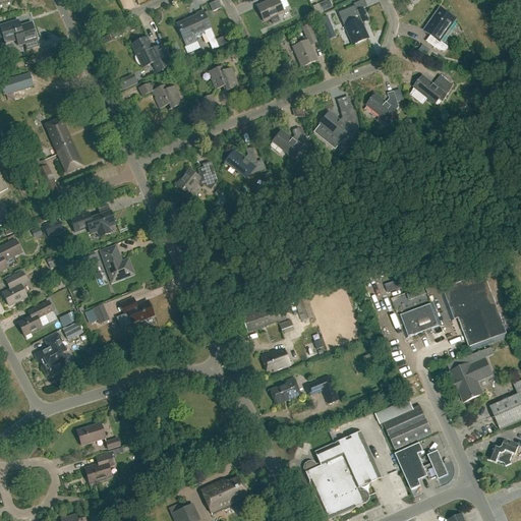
[(272,0),(256,7),(263,21),(270,18),(272,24),(278,21),(276,15),(284,12),(282,8),(286,6),(284,2),(286,1),(285,0),(272,0)]
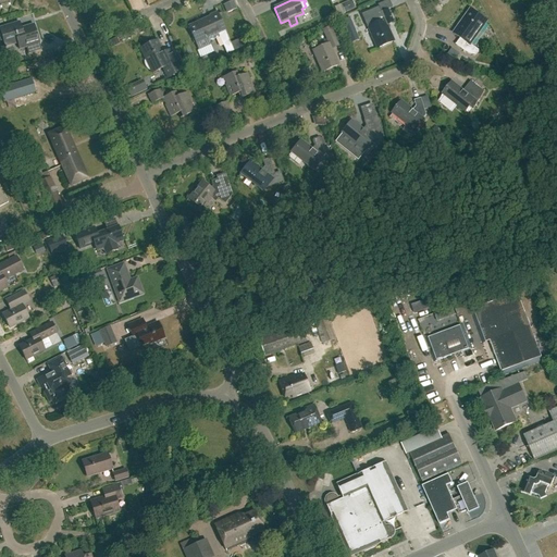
[(393,22),(387,9),(380,12),(383,20),(367,26),(376,49),(393,41),(385,25),(393,22)]
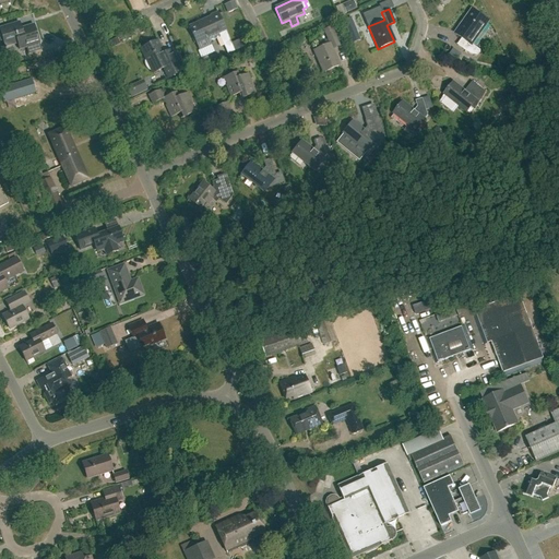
[(488,21),(471,9),(454,32),(461,37),(456,45),(467,52),(476,56),(479,50),(472,44),(488,21)]
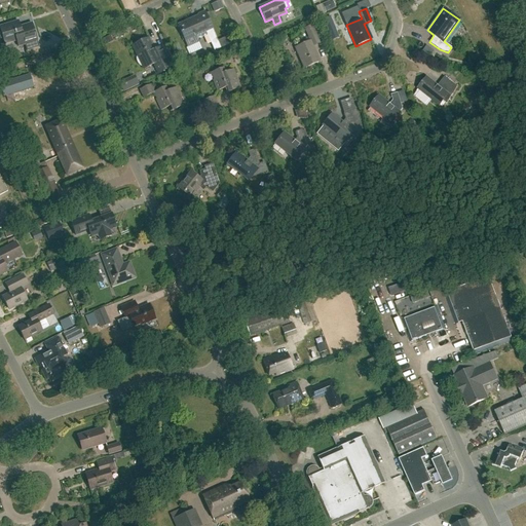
[(220,49),(205,15),(178,27),(187,48),(198,44),(195,36),(204,31),(214,52),(220,49)]
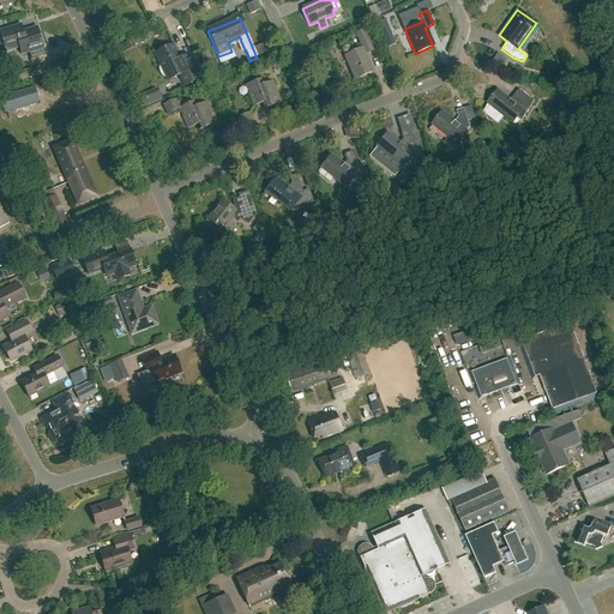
[(386,19),(377,24),(383,37),(392,34),(386,19)]
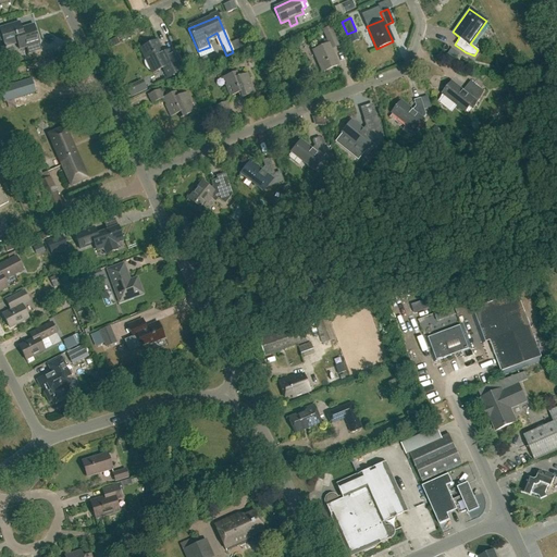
[(26,48),(28,54),(41,50),(34,25),(21,29),(19,23),(0,28),(0,29),(5,47),(17,44),(20,49),(26,48)]
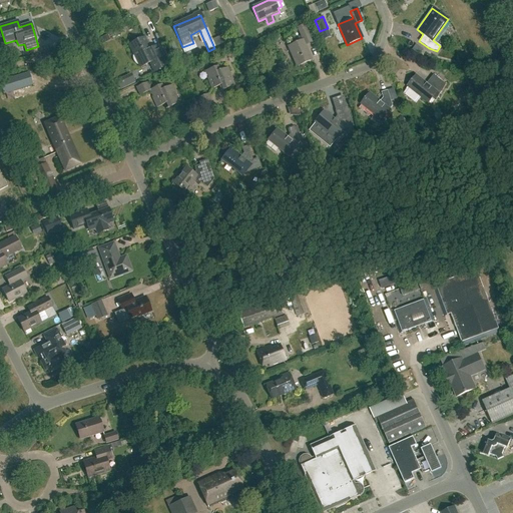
[(312,43),(304,25),(298,28),(303,41),(289,47),(297,66),(312,60),(305,46),(312,43)]
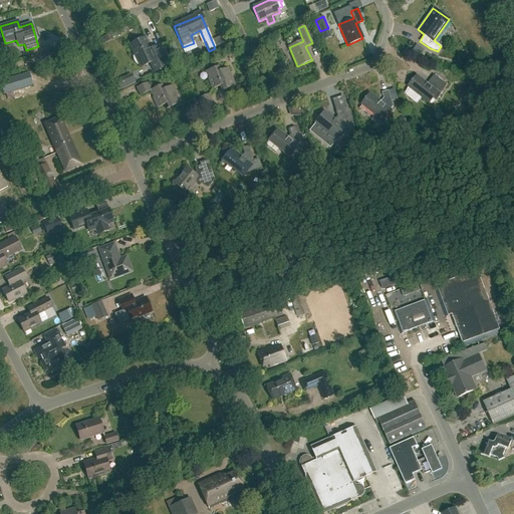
[(153,54),(146,38),(129,46),(140,68),(150,63),(155,73),(168,67),(160,51),(153,54)]
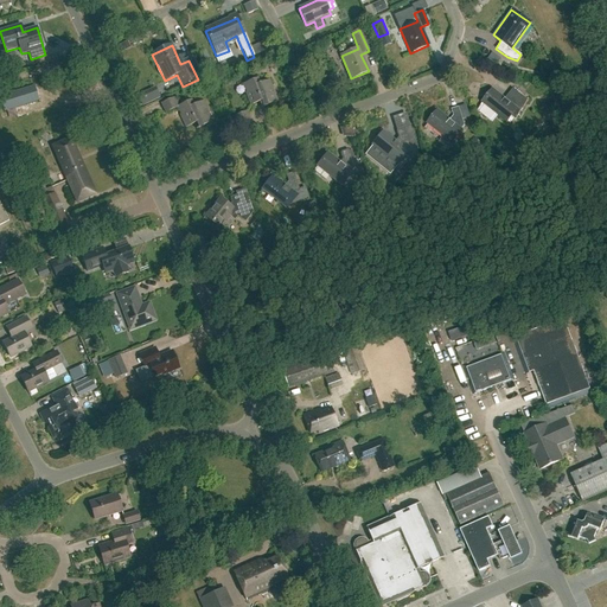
[(260,84),(257,80),(242,85),(250,106),(257,103),(260,109),(278,102),(269,81),(260,84)]
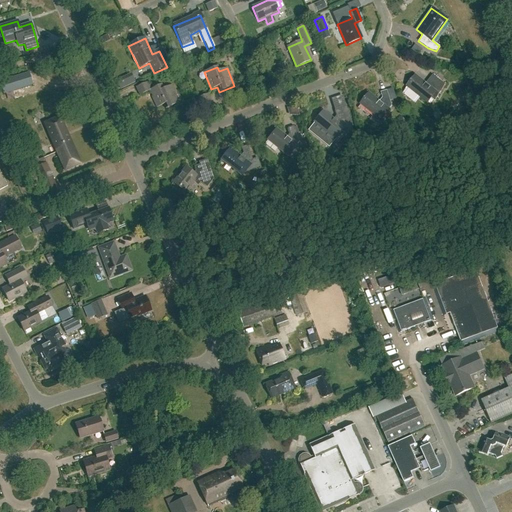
[(28,72),(0,81),(0,85),(3,95),(33,86),(28,72)]
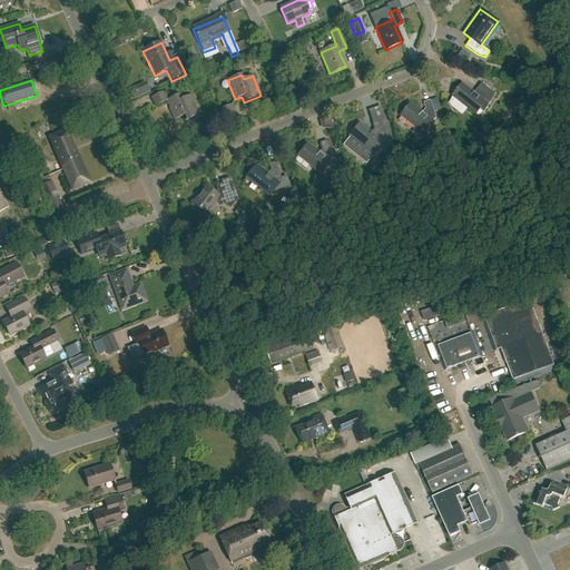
[(495,92),(482,81),(473,91),(463,82),(453,96),(474,114),(484,100),(489,104),(495,92)]
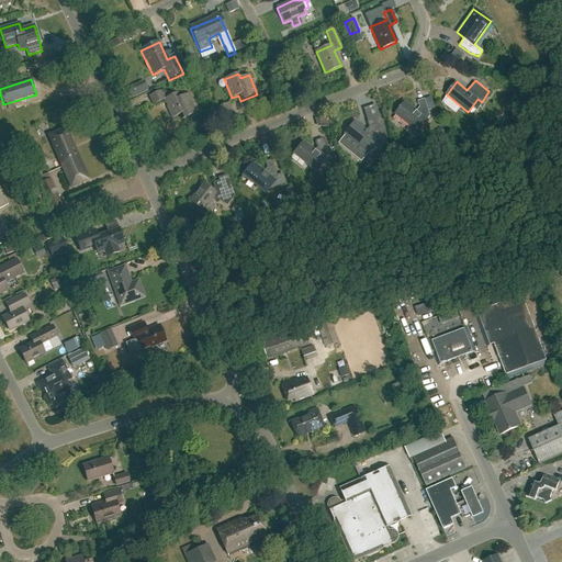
[(167,98),(163,89),(148,97),(154,107),(164,101),(172,119),(179,115),(182,121),(197,113),(188,94),(178,99),(176,93),(167,98)]
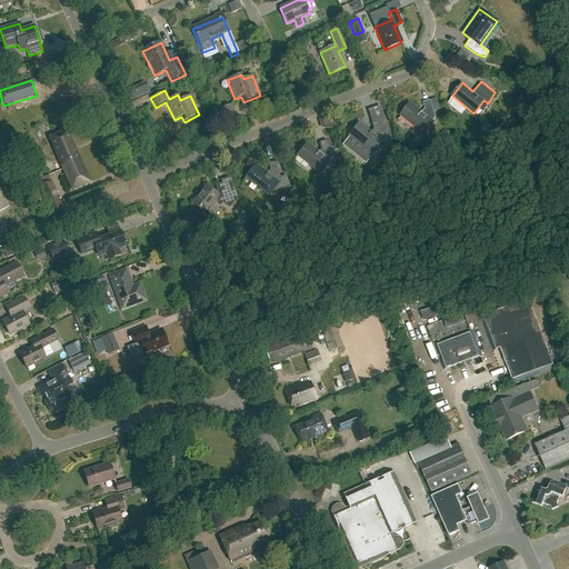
[(436,118),(429,101),(422,103),(426,111),(423,115),(410,103),(401,116),(422,133),(436,118)]
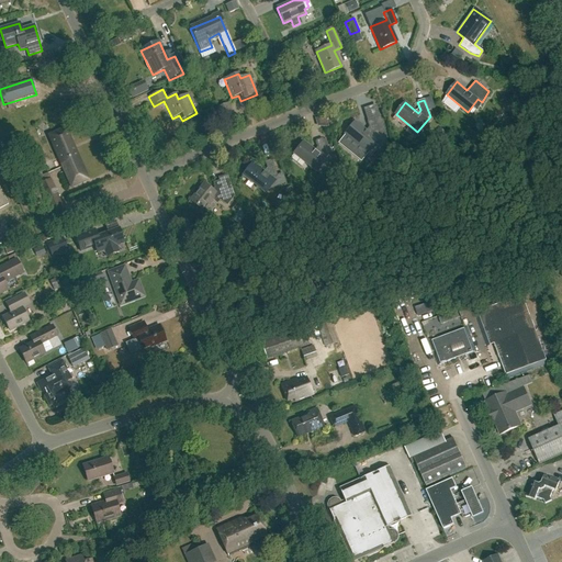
[(234,117),(228,102),(213,108),(218,123),(234,117)]
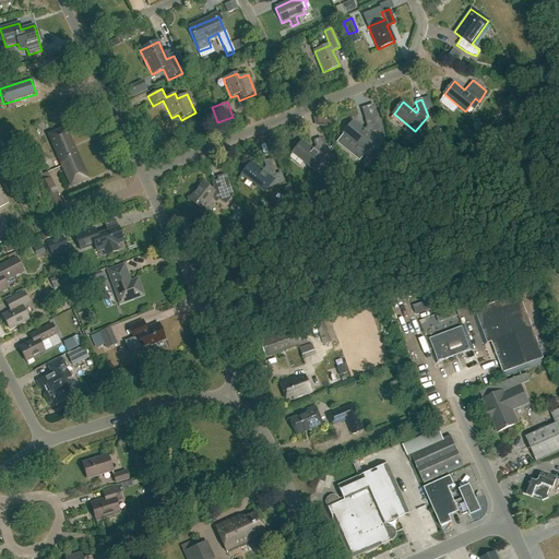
[(377,134),(371,118),(365,120),(368,129),(366,132),(353,121),(343,133),(364,151),(377,134)]
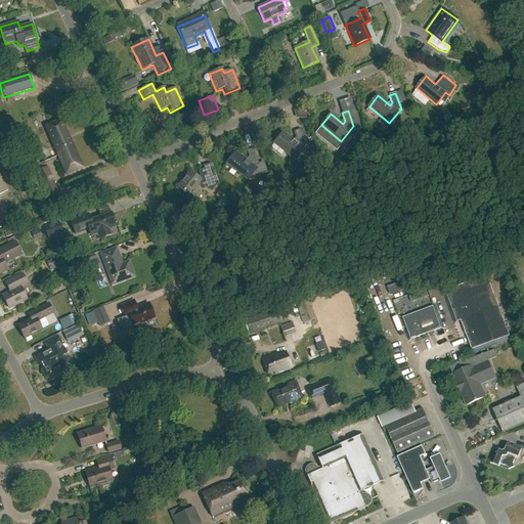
[(82,168),(61,119),(45,126),(66,174),(82,168)]
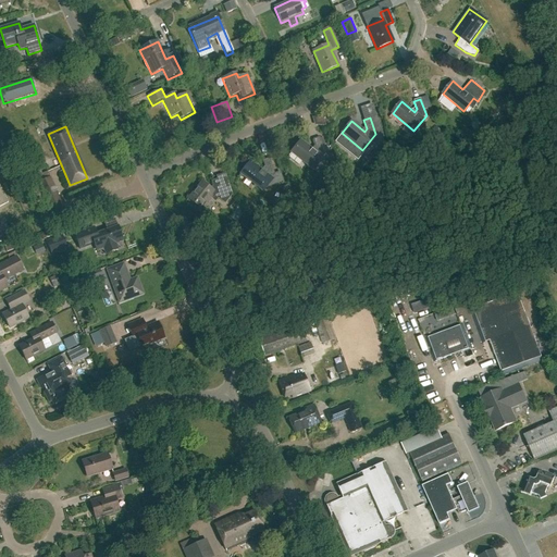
[(324,155),(318,137),(312,139),(316,148),(313,151),(300,140),(291,152),(312,170),(324,155)]
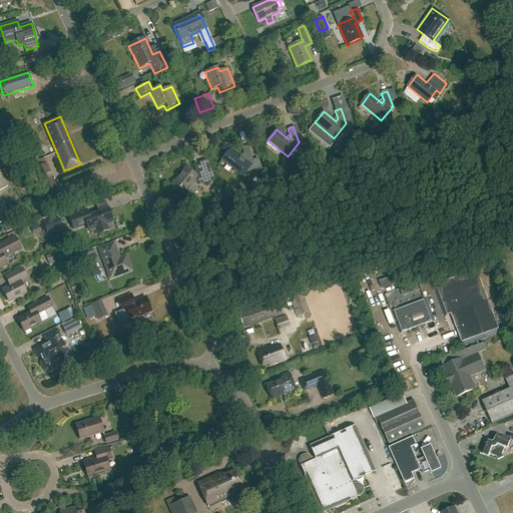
[(252,160),(247,145),(241,147),(243,155),(240,156),(230,148),(221,159),(241,175),(244,171),(245,172),(261,167),(257,158),(252,160)]
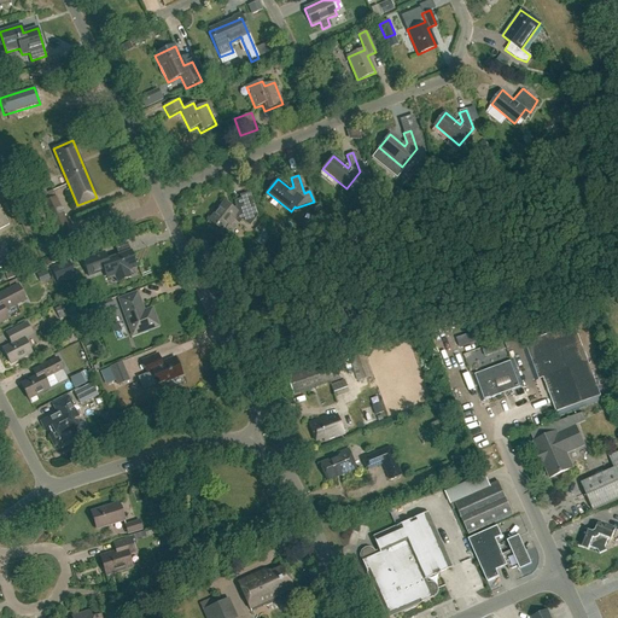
[(39,176),(19,184),(28,202),(39,197),(56,234),(69,228),(66,223),(54,197),(52,191),(46,193),(39,176)]
